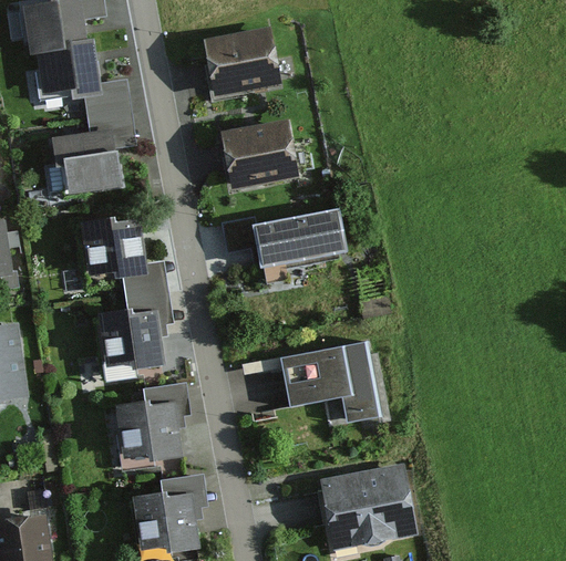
[(19,0),(24,38),(28,38),(30,54),(37,53),(39,66),(34,68),(39,96),(72,92),(73,101),(84,100),(102,96),(100,81),(94,50),(92,39),(88,40),(85,26),(84,18),(106,14),(103,0),(19,0)]
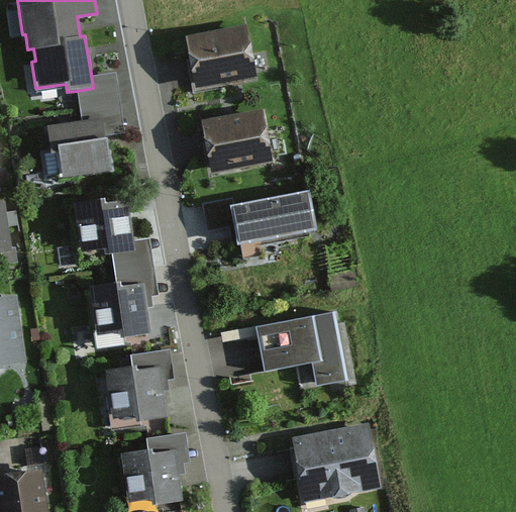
[(245,23),(185,35),(196,90),(256,78),(245,23)]
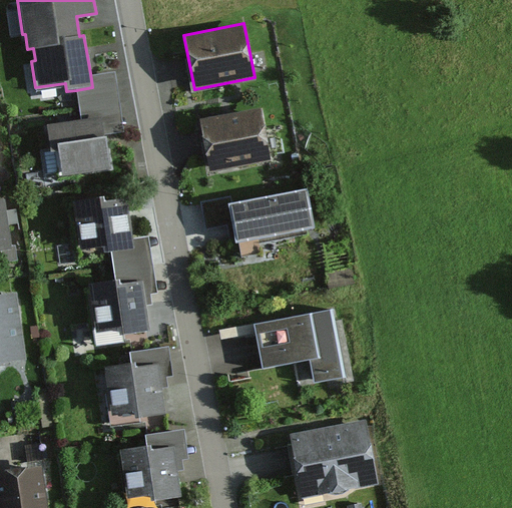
[(113,69),(90,73),(92,87),(76,90),(81,119),(102,116),(105,131),(123,128),(113,69)]
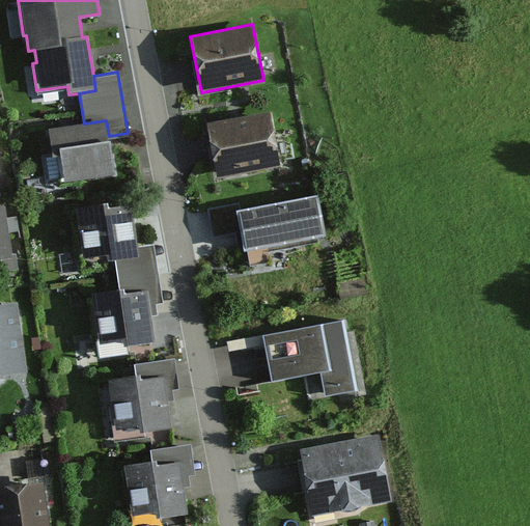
[(235,115),(206,120),(218,177),(280,166),(269,109),(235,115)]
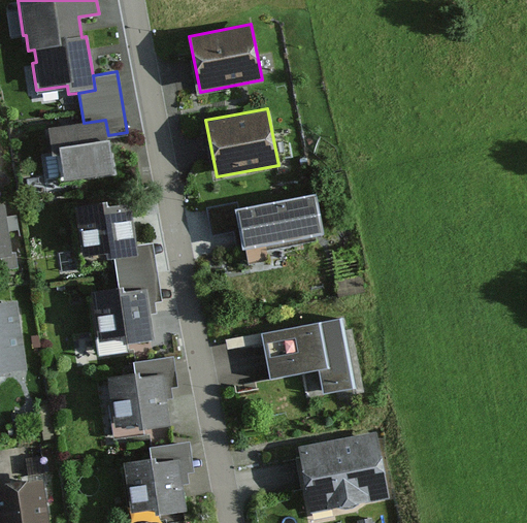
[(84,123),(47,129),(52,158),(58,157),(62,184),(113,175),(108,139),(108,135),(105,120),(84,123)]
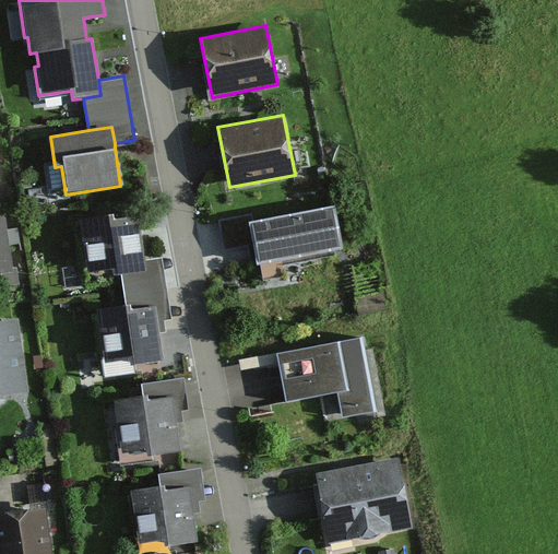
[(251,260),(257,259),(258,264),(343,248),(335,207),(254,222),(252,209),(216,216),(223,248),(247,243),(251,260)]
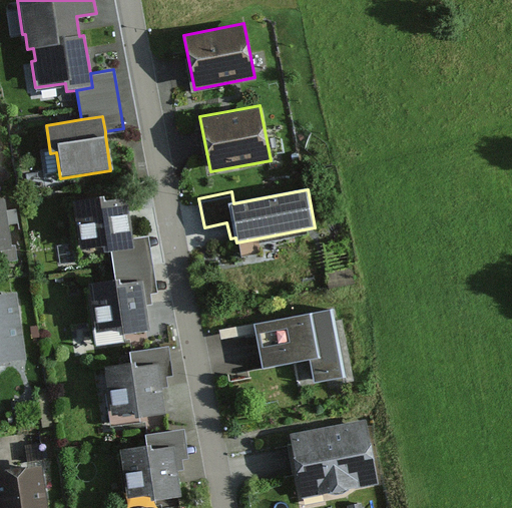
[(104,198),(73,203),(82,259),(109,251),(131,247),(129,235),(127,209),(125,199),(105,203),(104,198)]
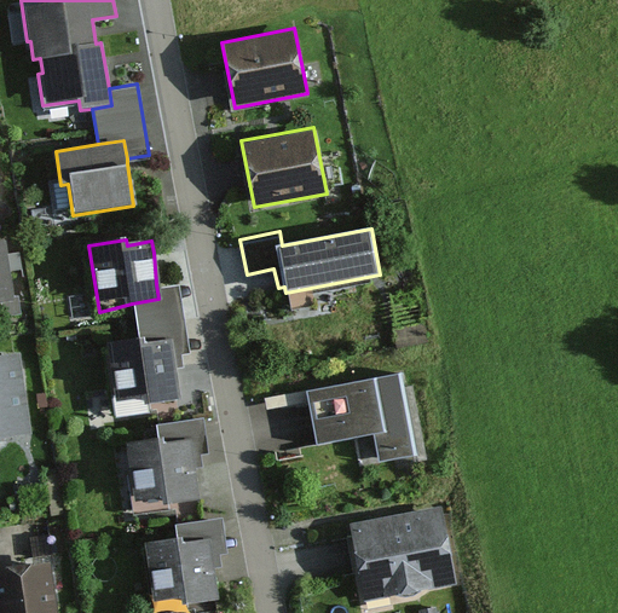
[(0,302),(1,302),(3,312),(22,310),(19,293),(15,294),(11,266),(21,265),(18,250),(6,252),(4,241),(0,241),(0,302)]
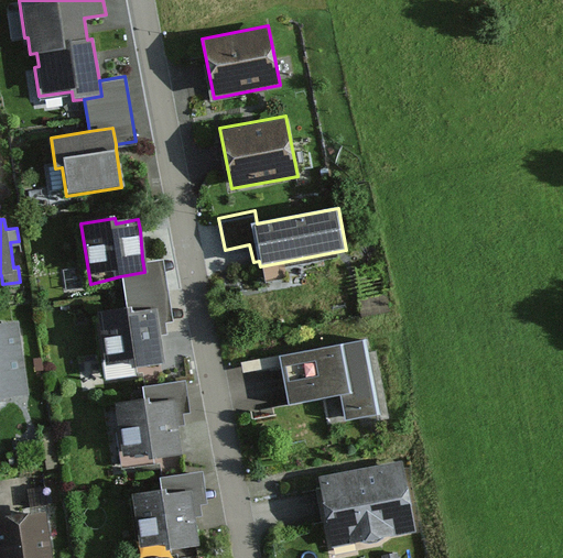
[(155,320),(158,332),(166,331),(164,321),(174,319),(162,255),(142,259),(144,272),(120,276),(126,309),(131,308),(132,314),(154,310),(155,320)]
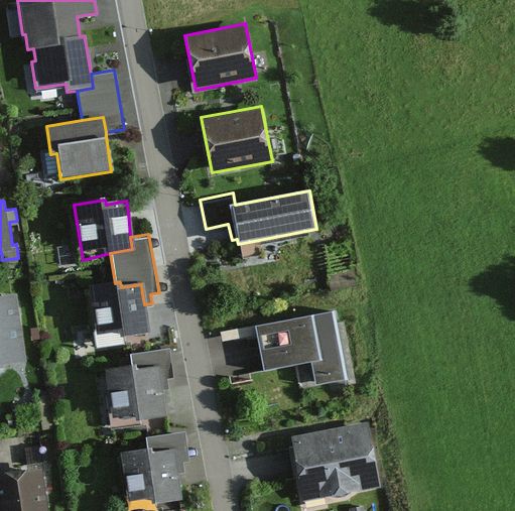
[(115,283),(89,286),(98,348),(125,344),(123,337),(148,333),(144,304),(142,293),(141,284),(121,287),(120,282),(115,283)]
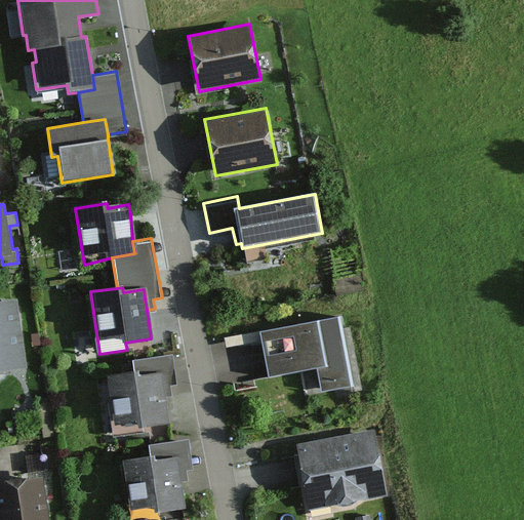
[(0,370),(26,367),(16,300),(0,302),(0,370)]
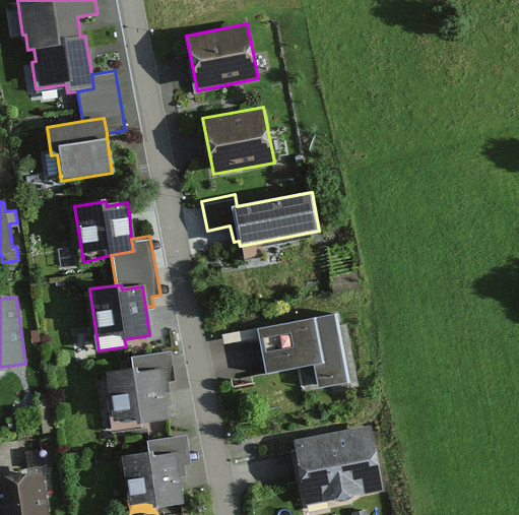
[(336,313),(258,327),(258,330),(266,373),(300,367),(303,384),(317,382),(318,387),(354,380),(344,326),(338,327),(336,313)]
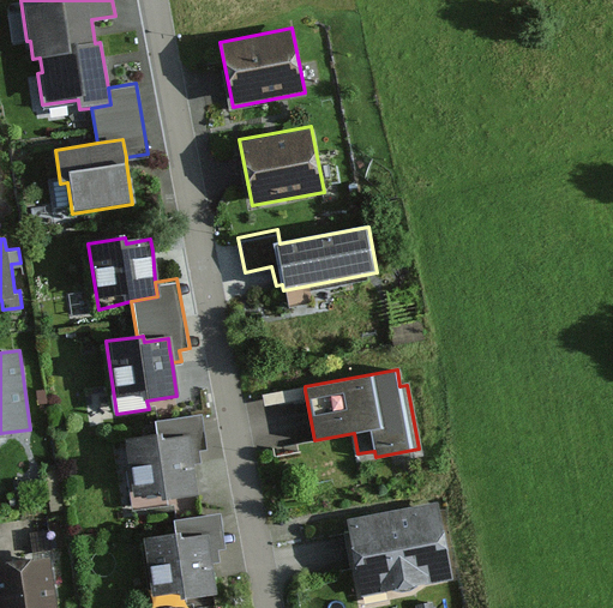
[(155,439),(126,443),(137,505),(202,495),(197,465),(204,464),(202,452),(208,451),(202,411),(152,420),(155,439)]
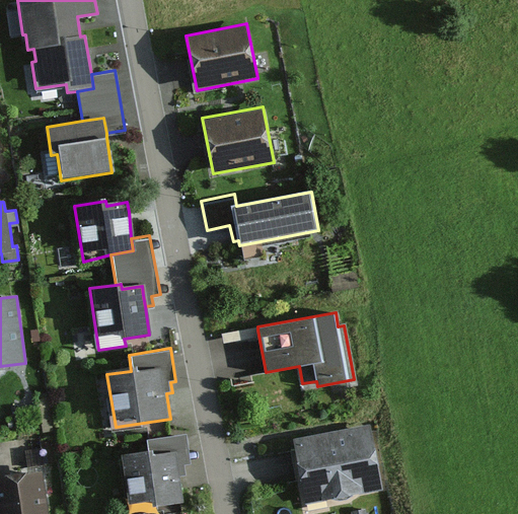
[(327,432),(293,438),(306,502),(383,486),(370,423),(327,432)]
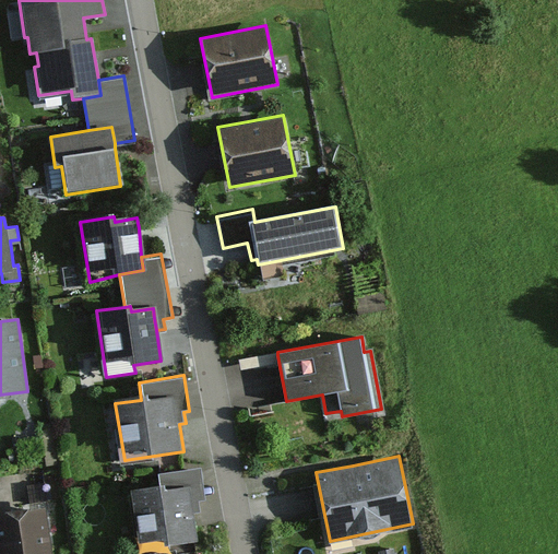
[(158,488),(132,493),(140,551),(199,542),(194,511),(200,511),(199,501),(206,499),(202,464),(156,471),(158,488)]
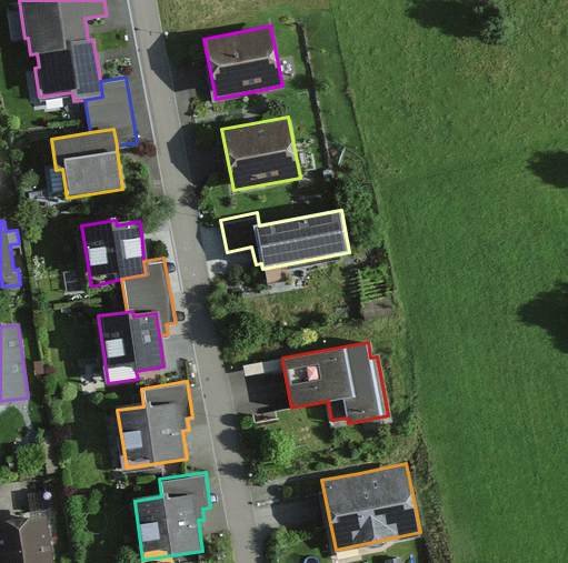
[(43,516),(0,523),(0,562),(50,562),(48,548),(43,516)]
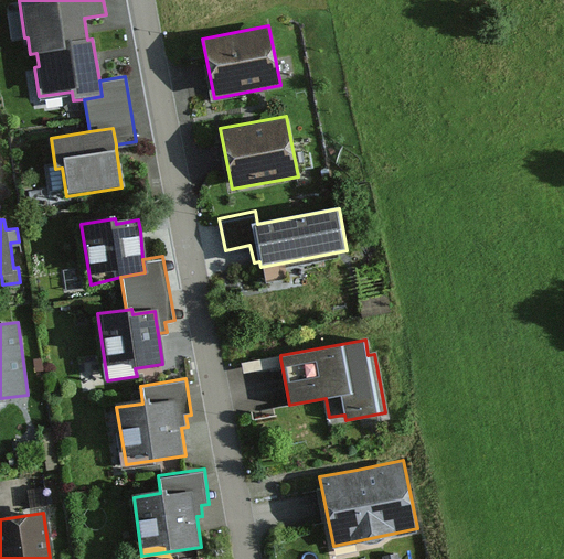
All buildings are outlined.
